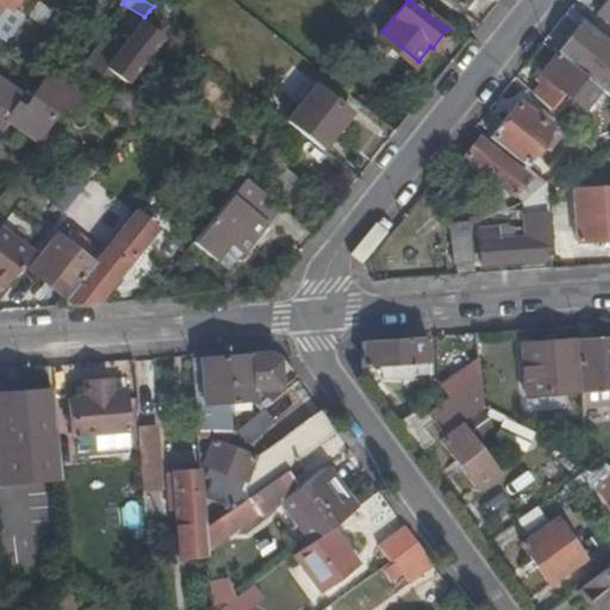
[(609,0),(608,0),(598,13),(609,22),(609,0)]
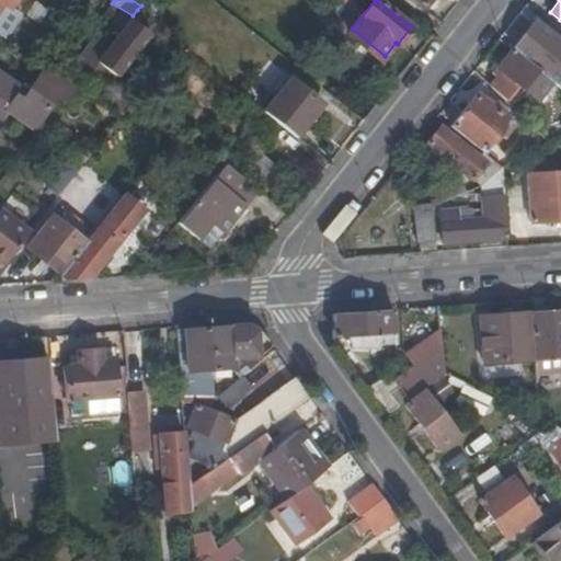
[(105,42),(96,35),(77,60),(102,76),(106,70),(115,77),(148,34),(132,20),(117,37),(112,33),(105,42)]
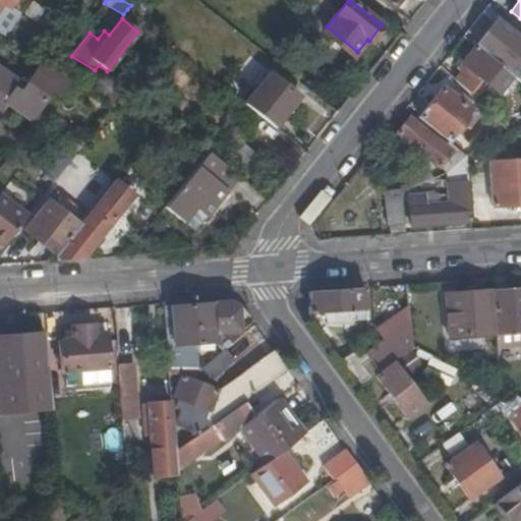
[(520,32),(516,27),(512,32),(498,20),(476,47),(500,67),(508,58),(520,68),(520,32)]
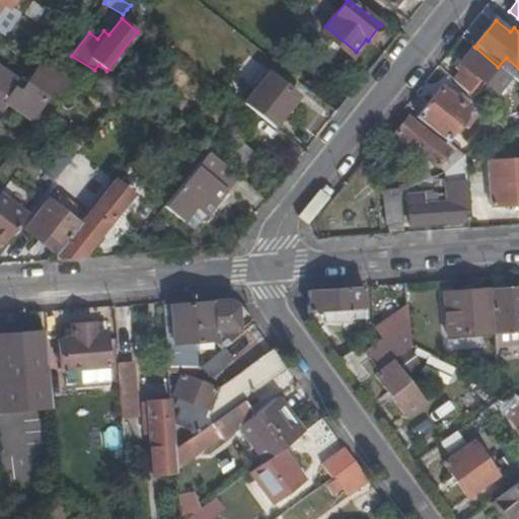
[(498,67),(474,47),(461,63),(469,69),(475,75),(497,92),(510,76),(498,67)]
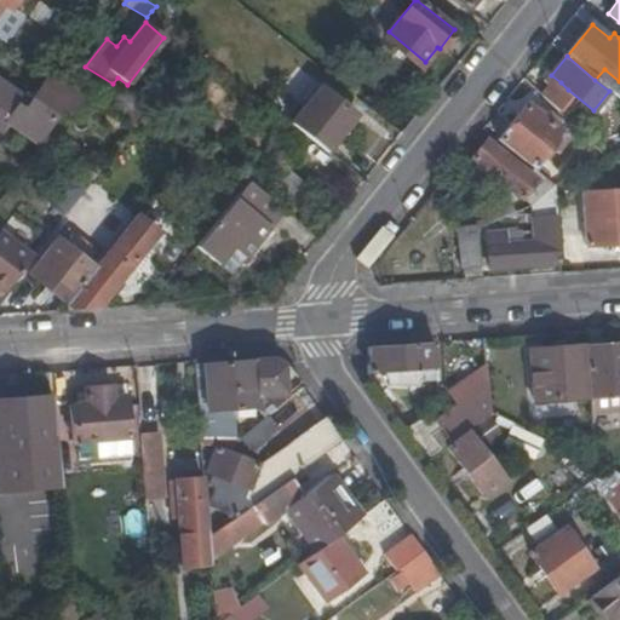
[(84,95),(64,82),(62,87),(47,78),(30,102),(0,81),(0,136),(1,137),(10,125),(35,143),(61,109),(68,115),(84,95)]
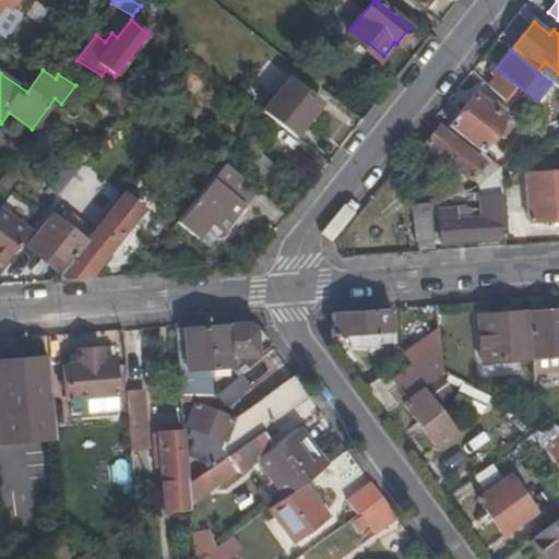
[(512,81),(506,74),(501,79),(509,84),(512,81)]
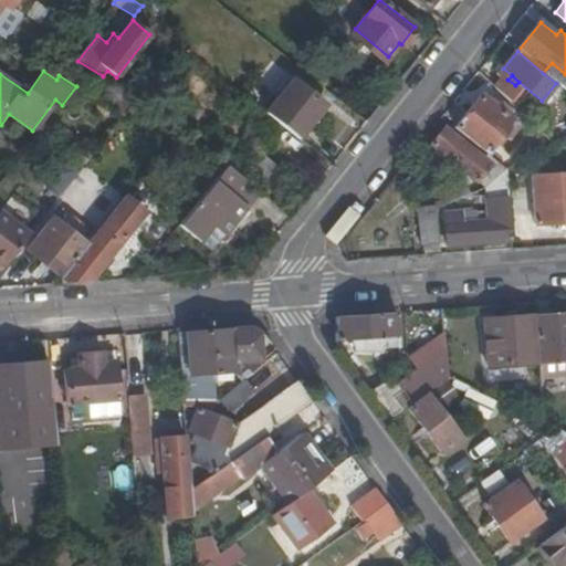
[(323,105),(292,81),(266,112),(299,137),(323,105)]
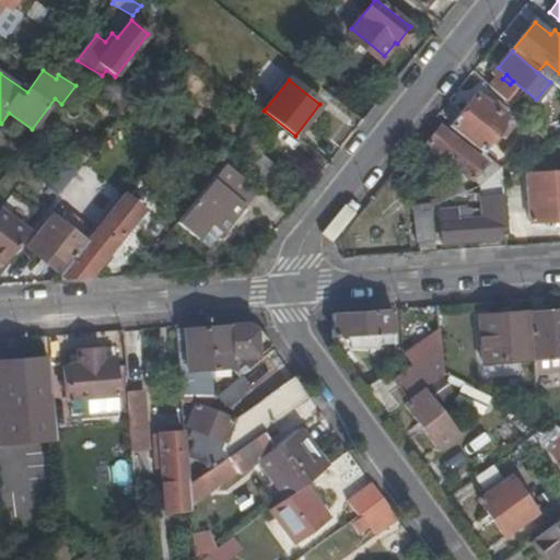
[(451,127),(481,152),(482,152),(509,120),(477,94),(451,127)]
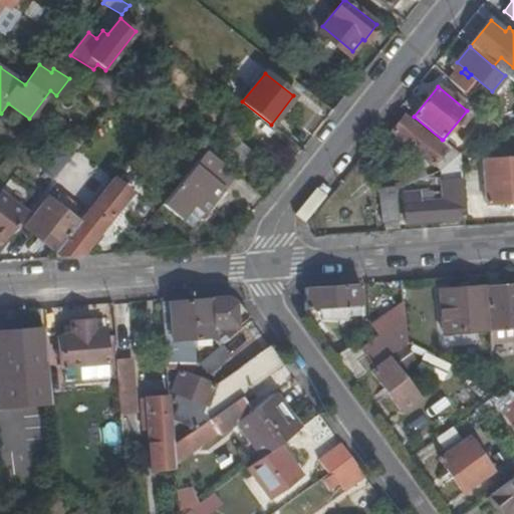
[(441,172),(460,154),(443,140),(442,140),(439,144),(406,116),(393,132),(441,172)]
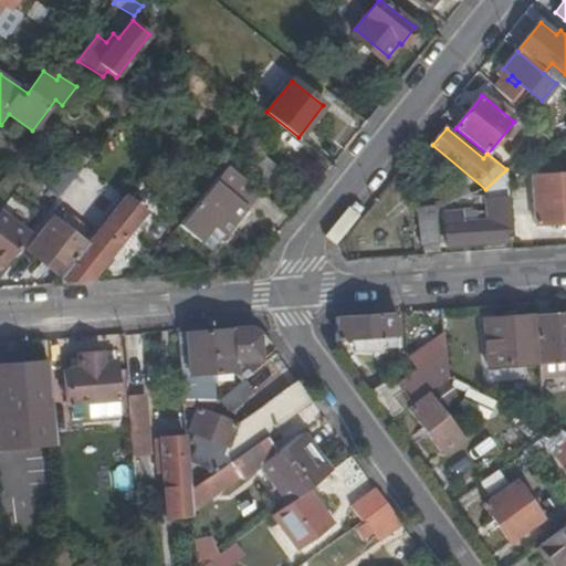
[(265,194),(281,174),(257,154),(241,175),(265,194)]
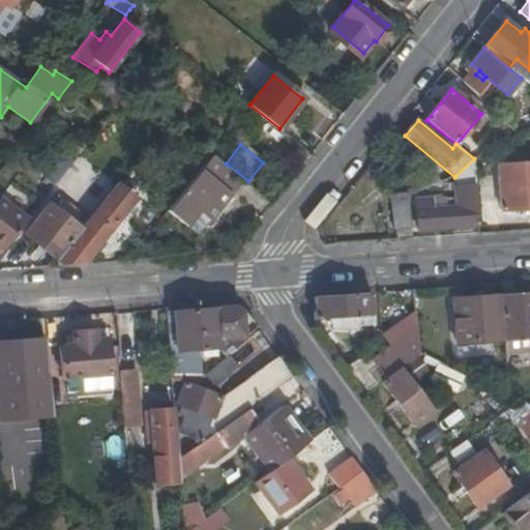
[(60,156),(43,178),(54,185),(69,164),(60,156)]
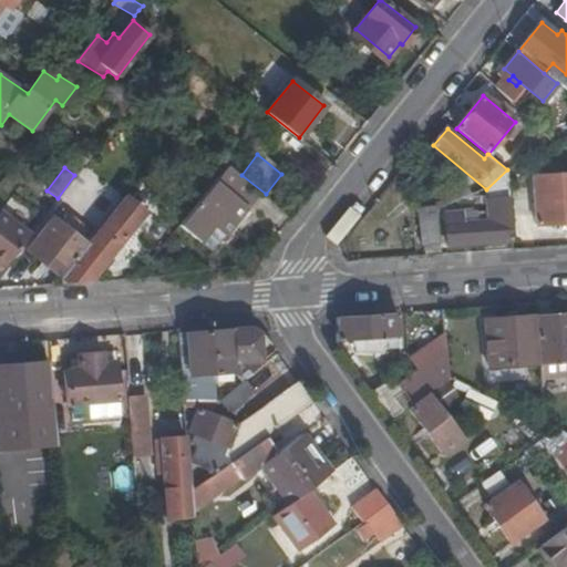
[(258,192),(227,167),(178,227),(198,243),(210,227),(223,236),(258,192)]
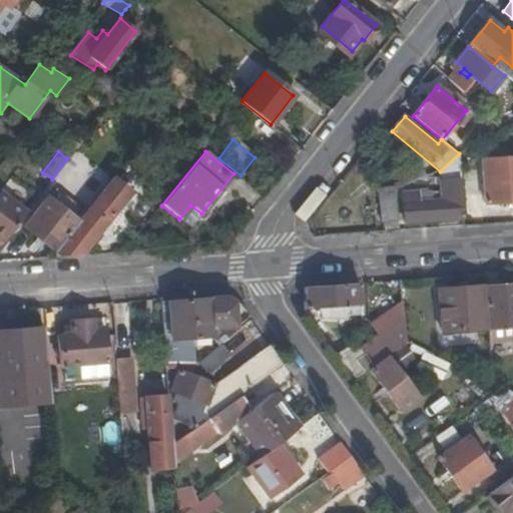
[(464,218),(459,153),(440,171),(442,199),(420,200),(419,191),(404,193),(406,222),(464,218)]
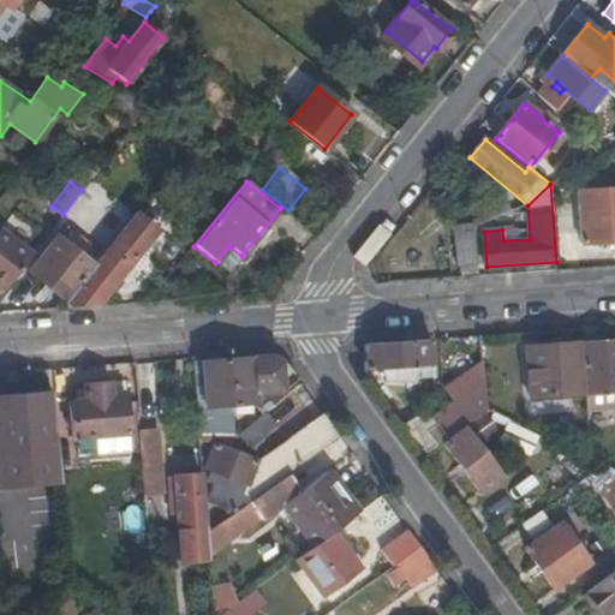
[(614,242),(614,189),(578,192),(581,244),(614,242)]
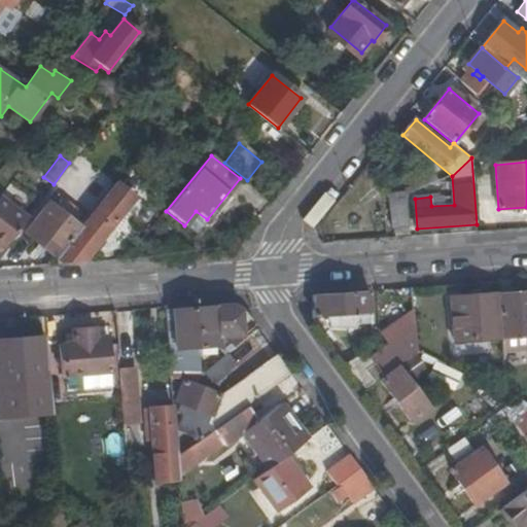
[(417,190),(436,182),(432,170),(412,178),(417,190)]
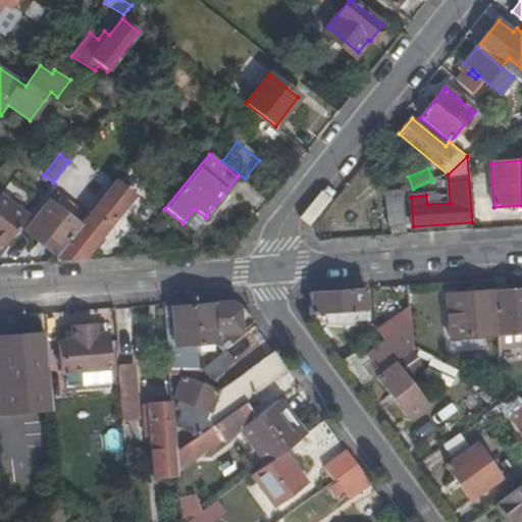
[(133,196),(115,181),(106,194),(93,211),(82,225),(57,256),(61,260),(84,259),(133,196)]
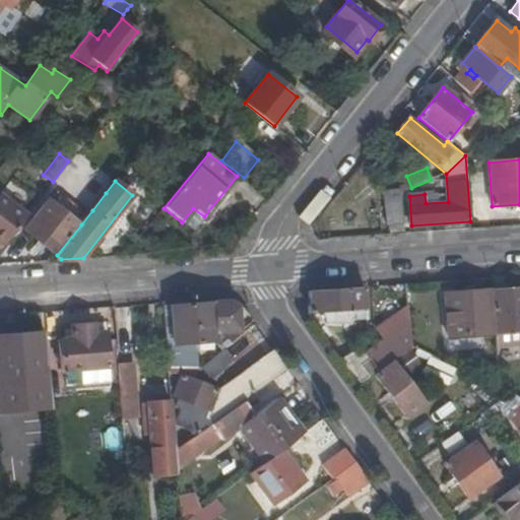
[(92,210),(106,193),(98,187),(84,203),(92,210)]
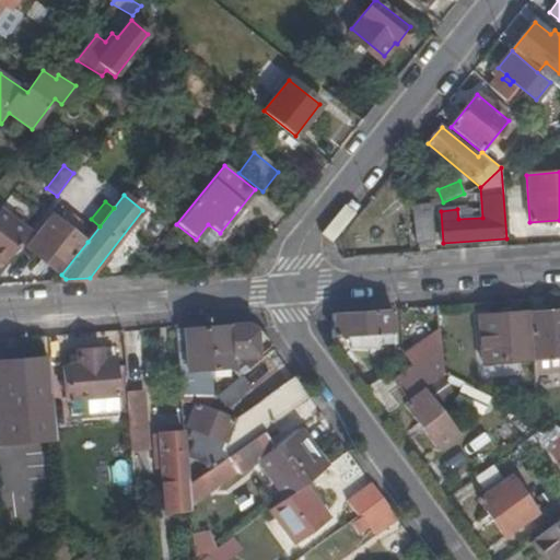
[(417,243),(435,242),(433,206),(415,207),(417,243)]
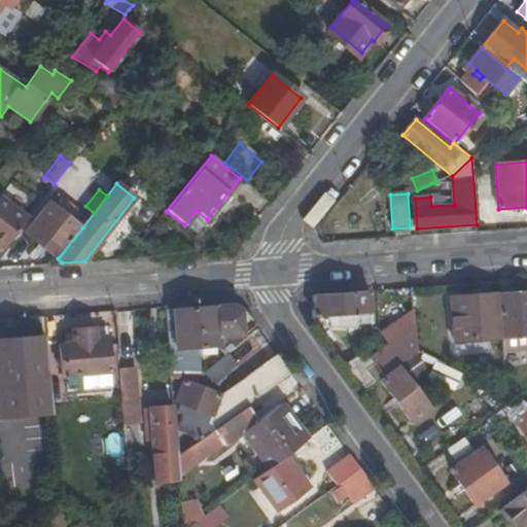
[(0,246),(3,249),(26,220),(0,199),(0,246)]
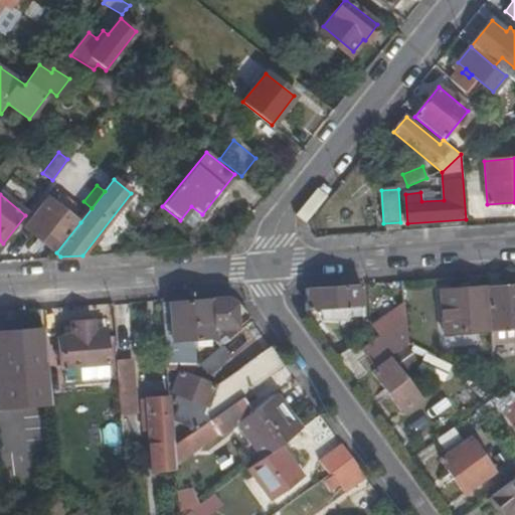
[(25,228),(56,252),(80,222),(69,213),(72,209),(66,206),(63,210),(49,198),(25,228)]
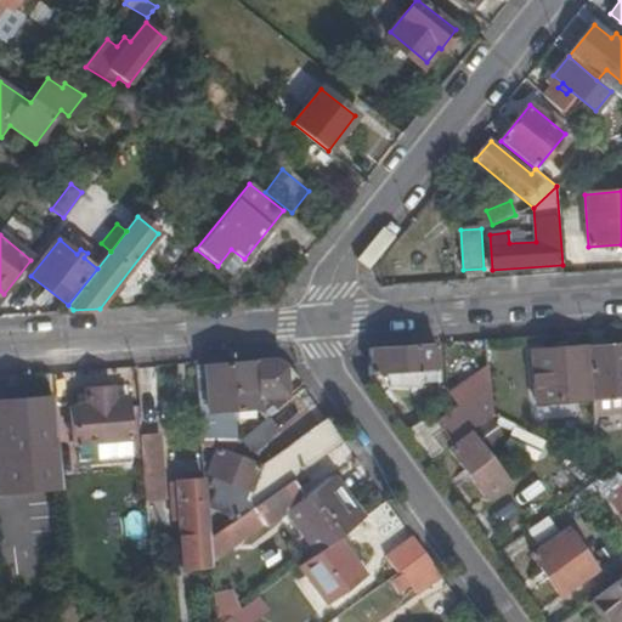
[(437,371),(436,345),(372,349),(371,352),(369,352),(371,375),(418,372),(437,371)]
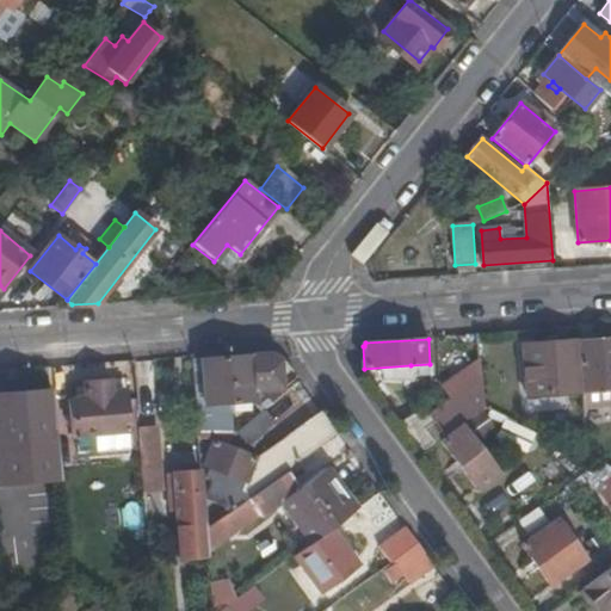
[(610,339),(579,341),(582,392),(610,389),(610,339)]
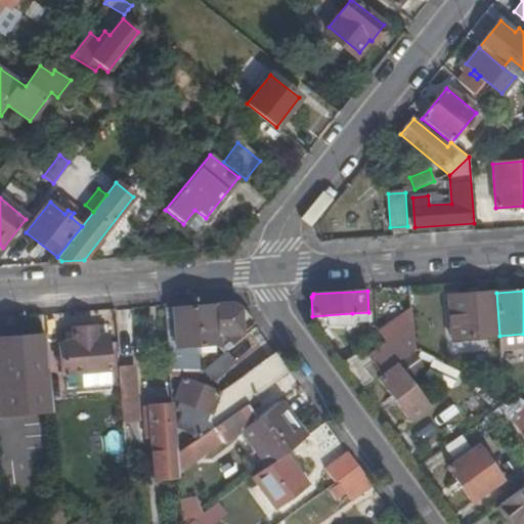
[(496,336),(493,293),(448,297),(451,340),(496,336)]
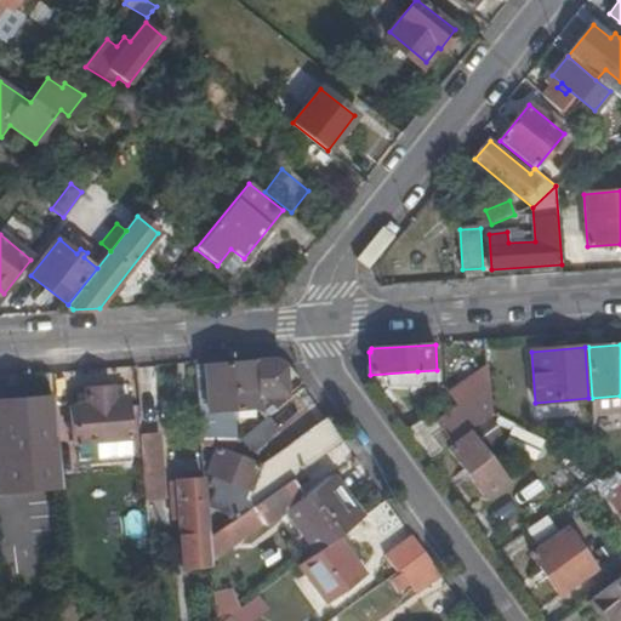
[(195,368),(201,440),(239,440),(244,437),(269,416),(275,411),(272,408),(263,414),(257,408),(260,408),(260,400),(283,400),(283,396),(286,396),(302,385),(289,368),(275,359),(195,368)]
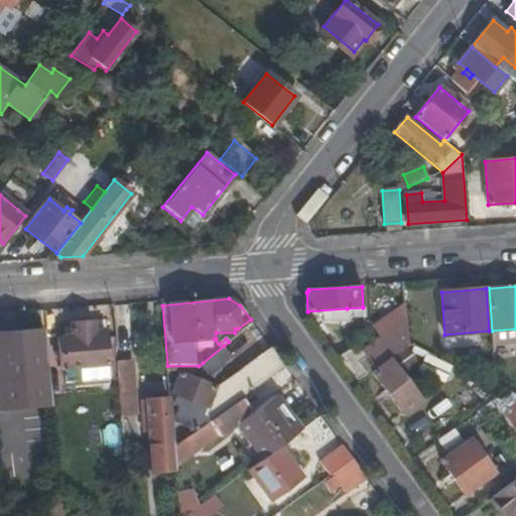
[(405,319),(404,305),(386,317),(390,324),(377,331),(381,338),(362,351),(366,358),(356,365),(349,355),(343,360),(358,381),(407,345),(405,319)]
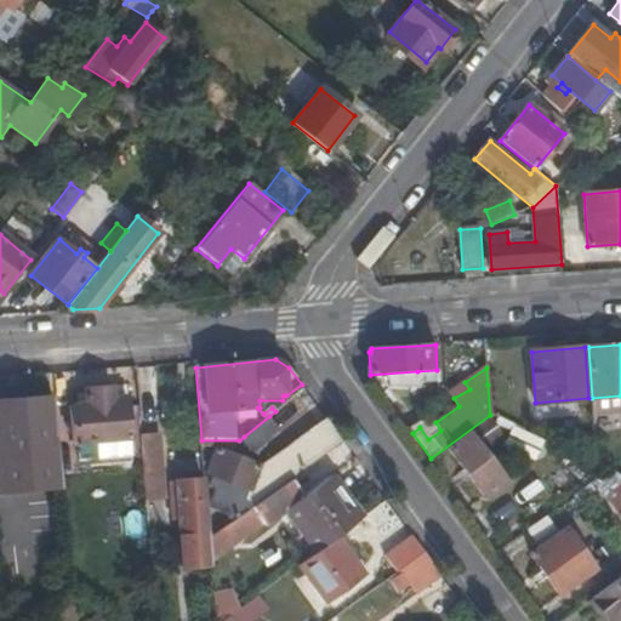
[(438,382),(437,370),(417,371),(419,383),(438,382)]
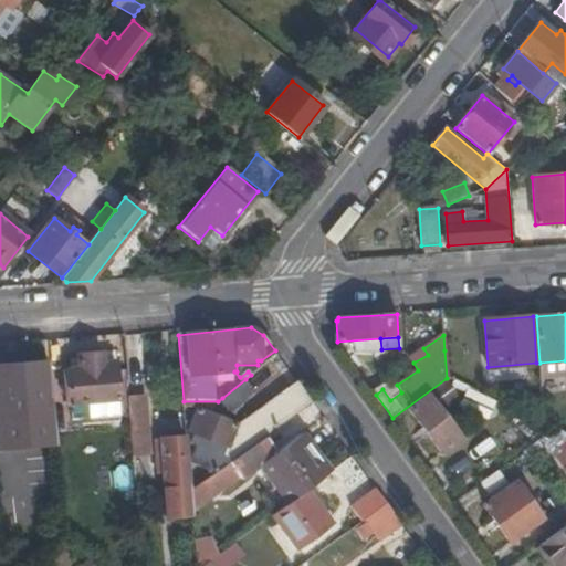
[(87,402),(118,400),(119,400),(116,363),(105,364),(104,354),(77,356),(79,369),(65,370),(66,405),(87,402)]
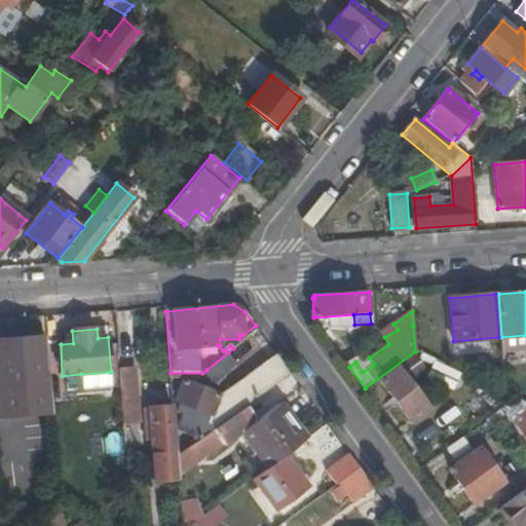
[(44,333),(0,335),(0,417),(53,413),(44,333)]
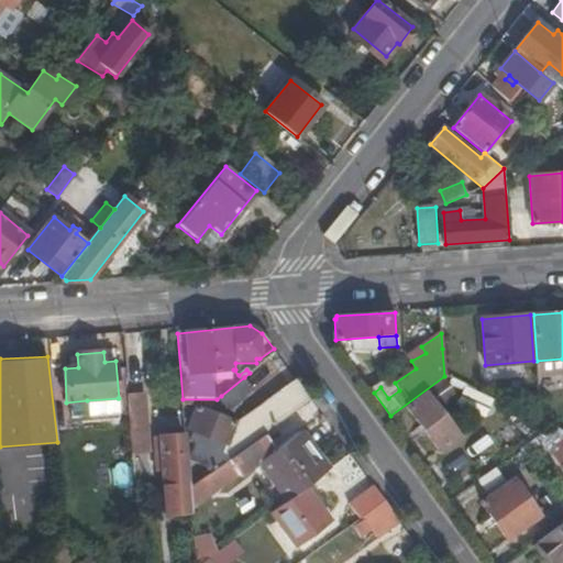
[(562,359),(537,361),(538,375),(562,373),(562,359)]
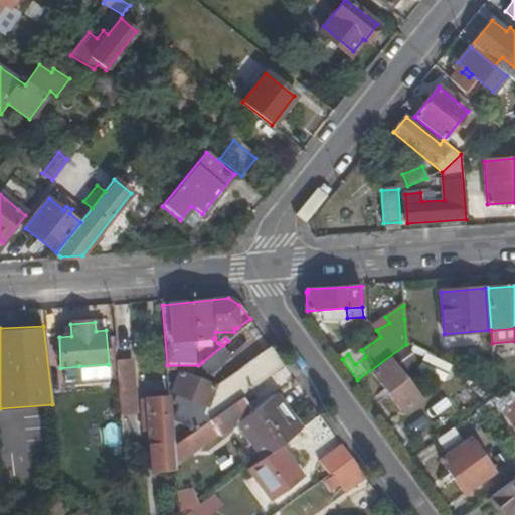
[(223,345),(202,362),(212,374),(233,358),(223,345)]
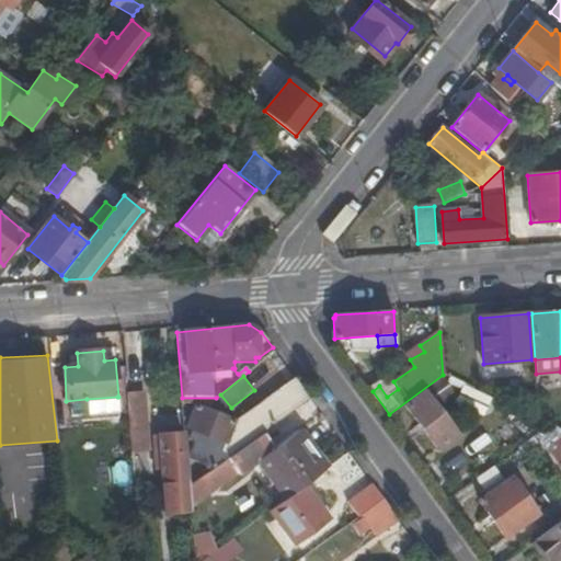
[(210,471),(264,432),(310,399),(296,379),(235,422),(196,407),(189,426),(193,428),(189,441),(195,443),(189,459),(206,466),(210,471)]
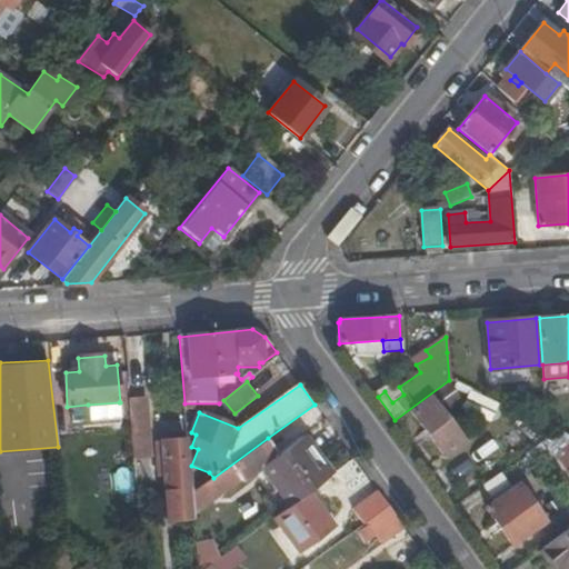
[(492,413),(498,402),(481,393),(478,392),(472,403),(492,413)]
